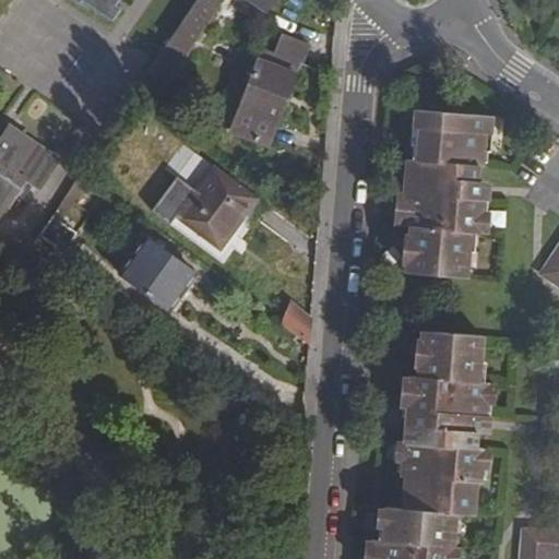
[(46,0),(56,7),(60,0),(66,0),(113,32),(123,19),(113,10),(119,0),(123,0),(135,8),(140,0),(46,0)]
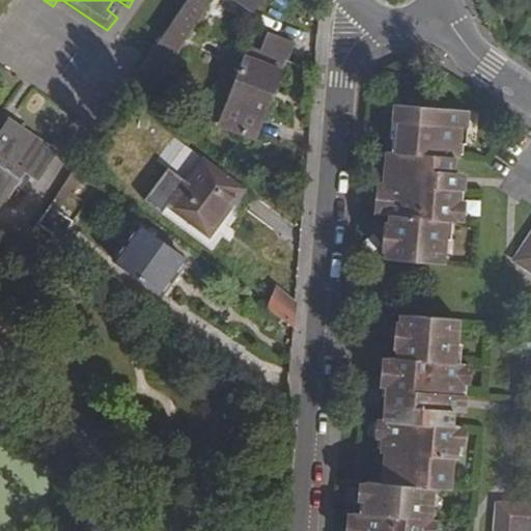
[(188,0),(141,70),(151,77),(157,70),(161,73),(211,0),(235,0),(252,11),(259,0),(188,0)]
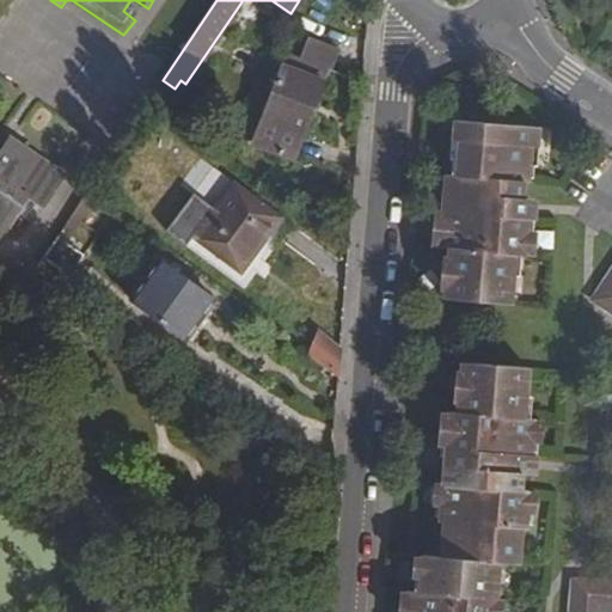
[(307,48),(299,69),(326,80),(328,81),(336,60),(307,48)]
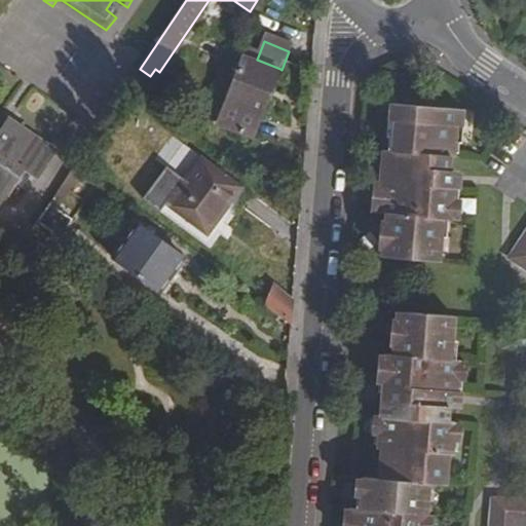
[(240,65),(215,132),(251,146),(280,69),(257,60),(234,51),(230,62),(240,65)]
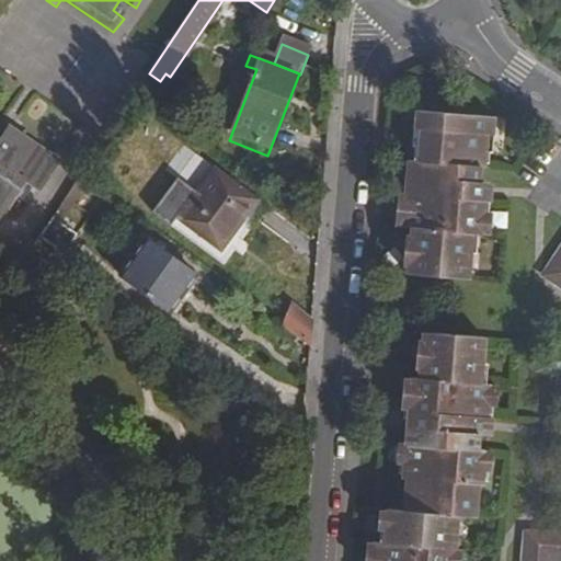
[(136,93),(147,101),(160,81),(149,73),(136,93)]
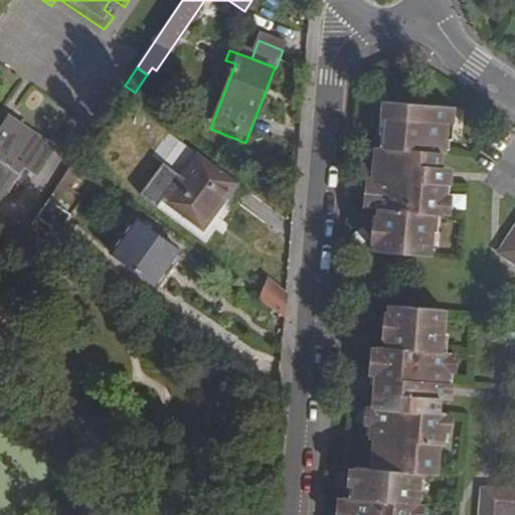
[(426,166),(435,166),(436,152),(440,152),(442,121),(447,121),(449,104),(377,98),(375,115),(381,115),(379,145),(390,146),(389,162),(393,162),(391,184),(377,184),(376,205),(374,231),(370,231),(369,249),(426,253),(430,211),(438,212),(440,182),(424,181),(426,166)]
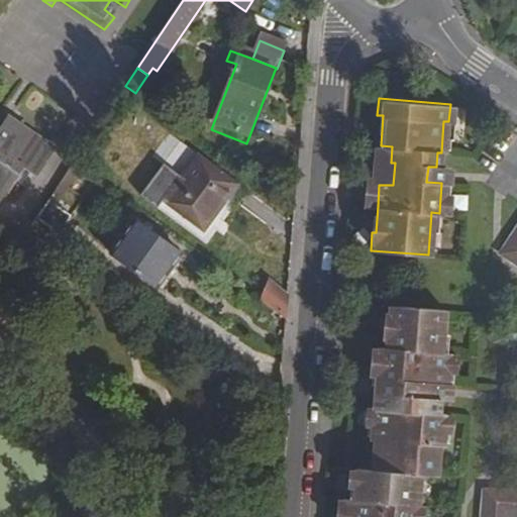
[(0,200),(20,170),(34,179),(54,150),(9,121),(0,133),(0,200)]
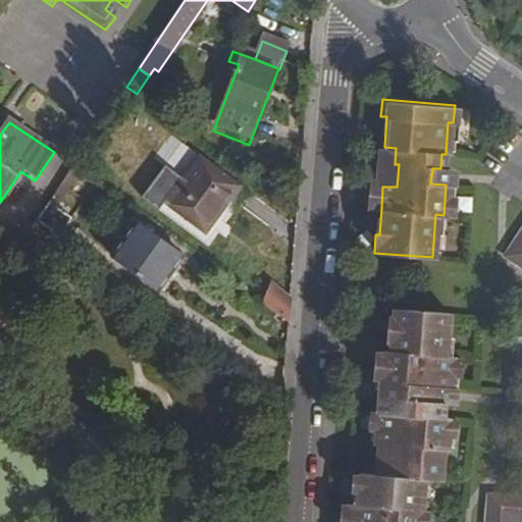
[(160,149),(177,161),(188,146),(170,134),(160,149)]
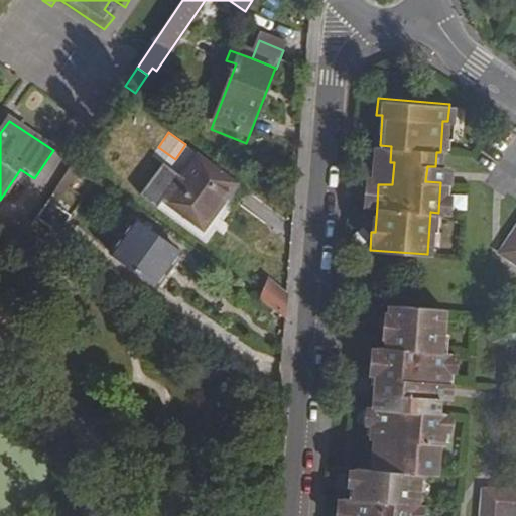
[(391,146),(380,145),(371,145),(366,206),(377,206),(378,184),(392,184),(394,162),(390,162),(391,146)]
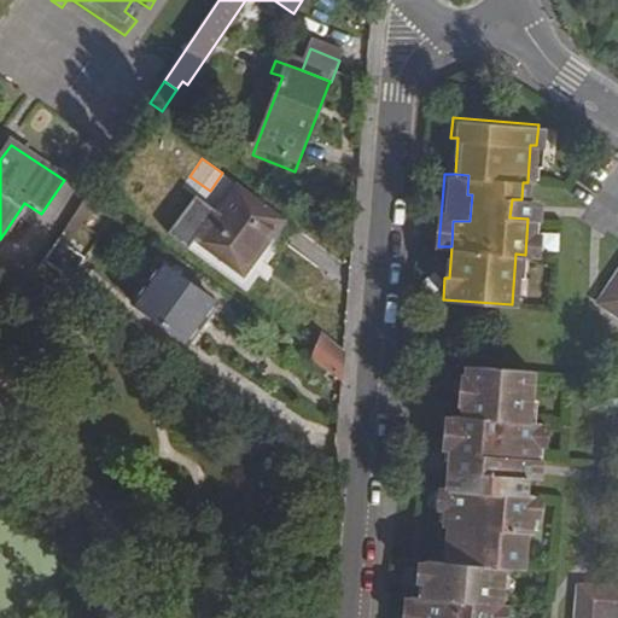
[(239,187),(196,245),(244,280),(287,223),(239,187)]
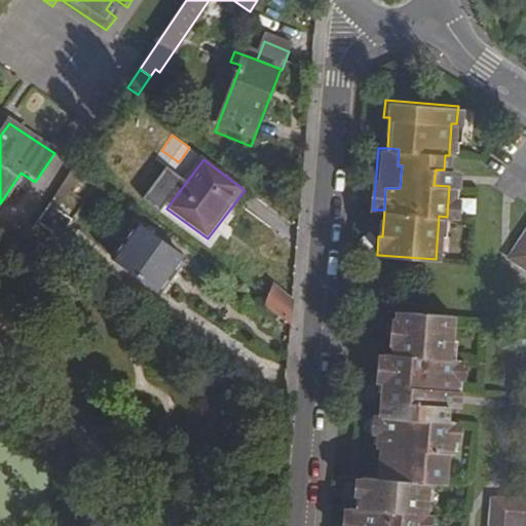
[(83,170),(76,164),(48,204),(55,210),(83,170)]
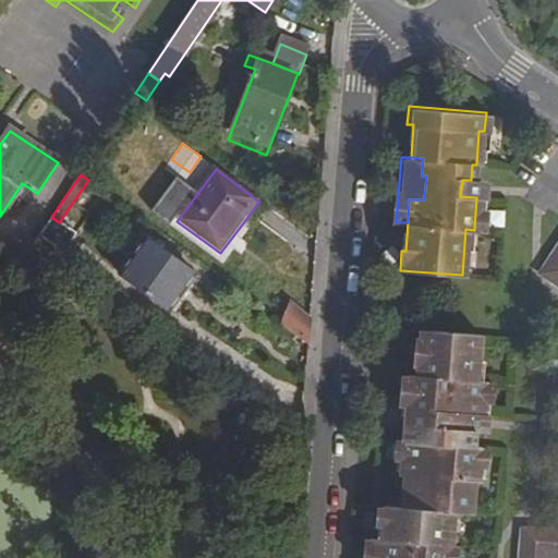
[(460,196),(476,197),(480,197),(481,180),(471,180),(462,180),(460,196)]
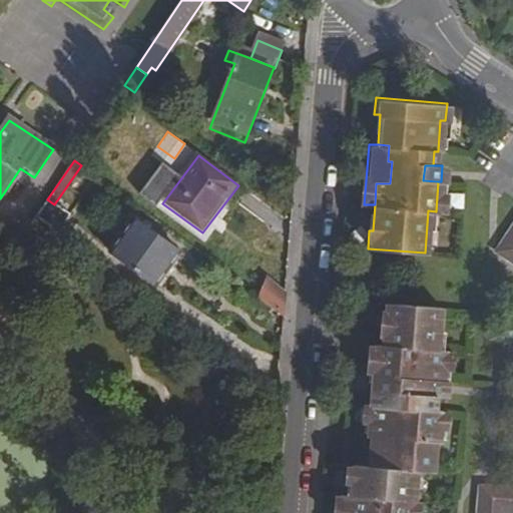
[(70,216),(54,204),(47,199),(35,218),(35,219),(57,233),(70,216)]
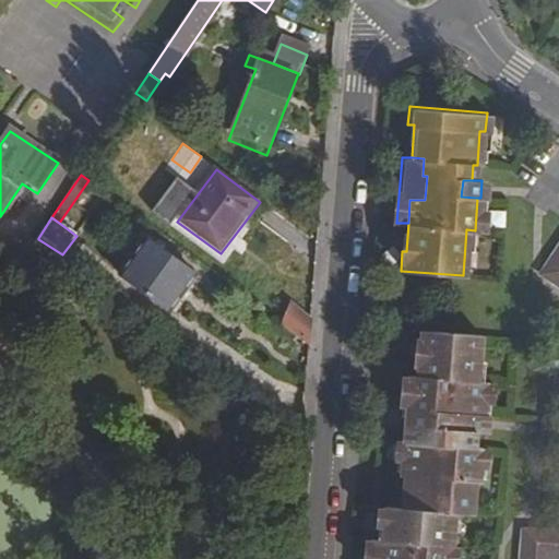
[(558,283),(558,236),(537,269),(558,283)]
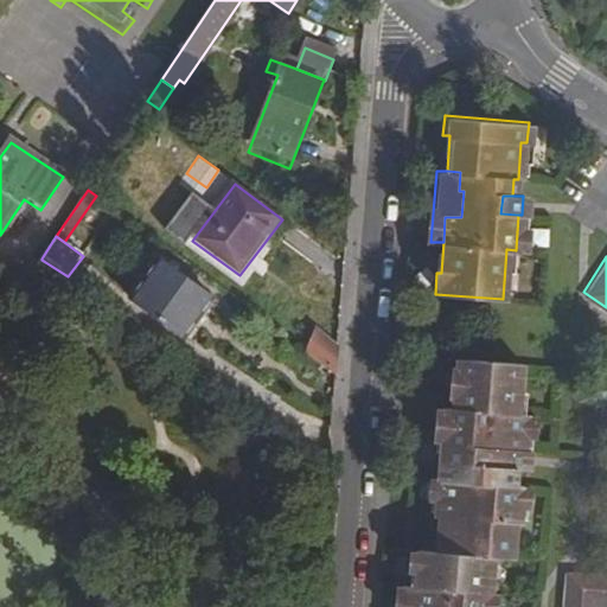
[(129,300),(176,332),(204,292),(158,260),(129,300)]
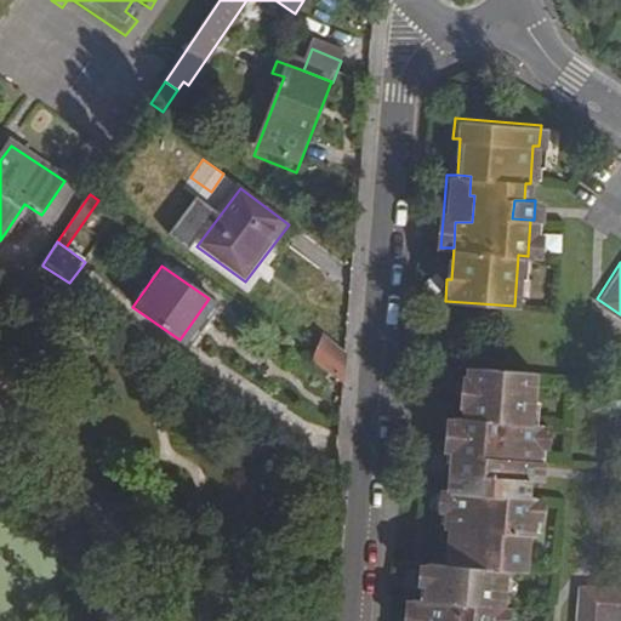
[(209,298),(180,340),(188,346),(217,305),(209,298)]
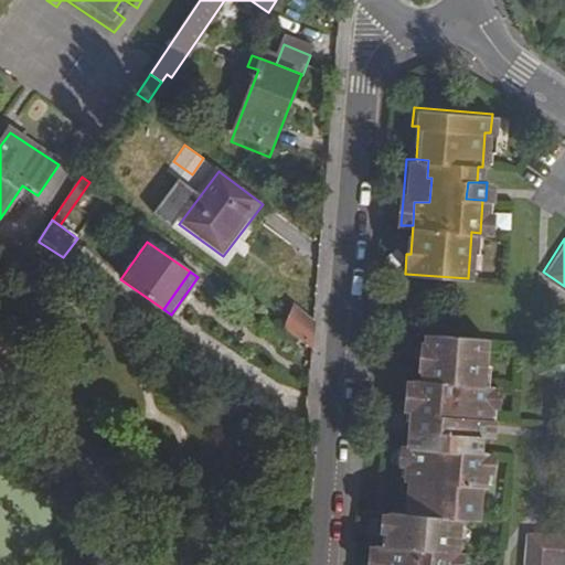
[(296,308),(287,329),(313,349),(315,324),(296,308)]
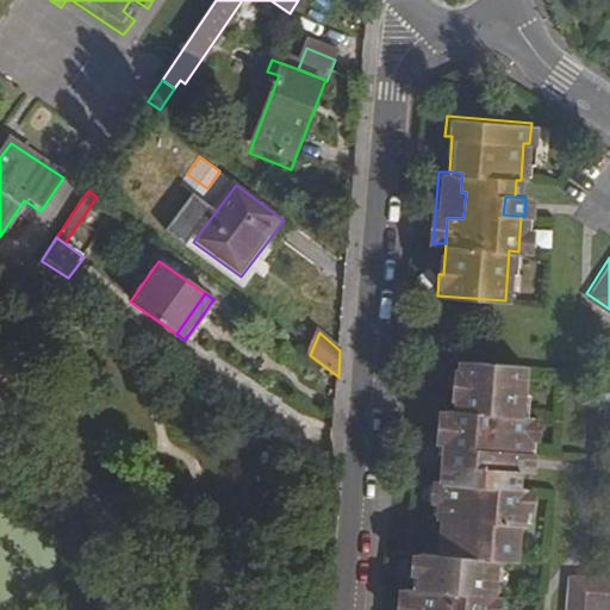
[(460,484),(436,481),(434,516),(436,517),(434,556),(415,555),(412,591),(410,609),(486,609),(487,597),(491,597),(493,558),(511,558),(514,522),(516,522),(518,486),(524,486),(527,450),(520,450),(521,435),(510,435),(511,417),(518,417),(522,365),(455,360),(454,380),(456,380),(454,412),(453,440),(470,441),(467,467),(462,467),(460,484)]
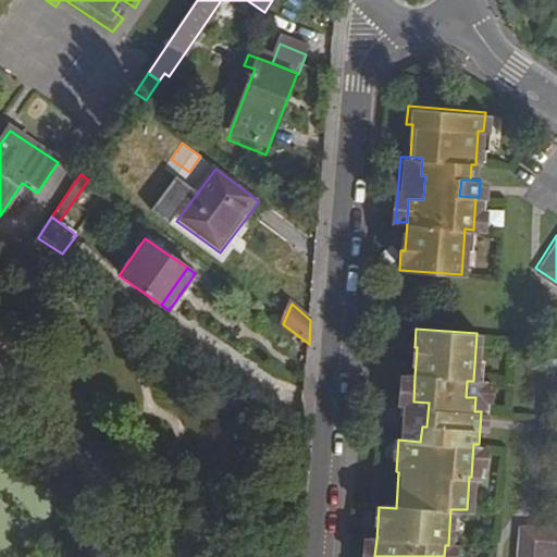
[(404,375),(398,440),(420,442),(422,426),(426,426),(429,403),(413,401),(415,376),(404,375)]
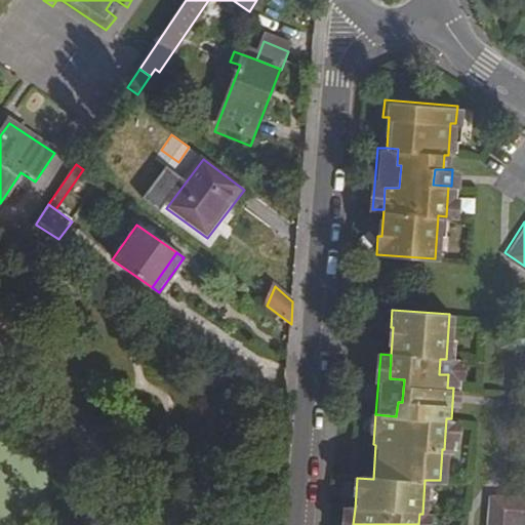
[(455,360),(446,359),(440,359),(439,374),(448,374),(454,374),(455,360)]
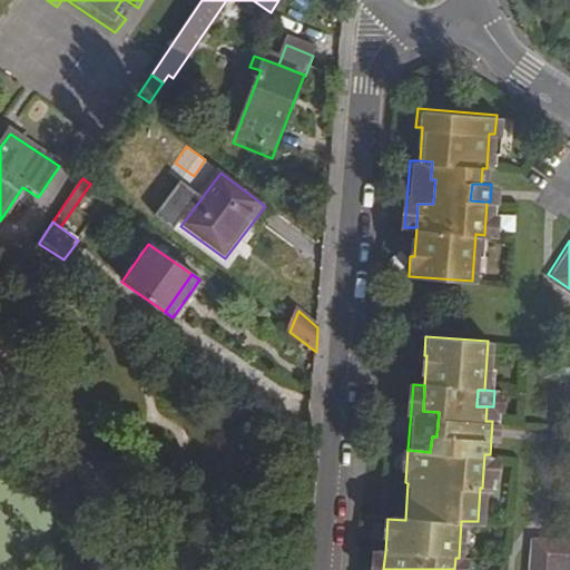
[(560,544),(558,566),(569,566),(569,537),(544,534),(532,533),(531,541),(560,544)]
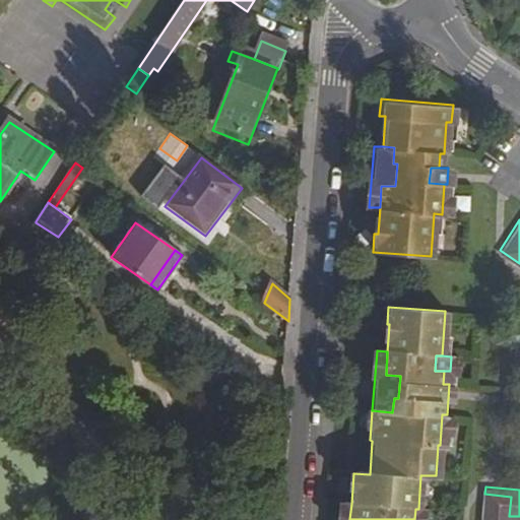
[(508,519),(509,516),(511,497),(484,494),(482,519),(508,519)]
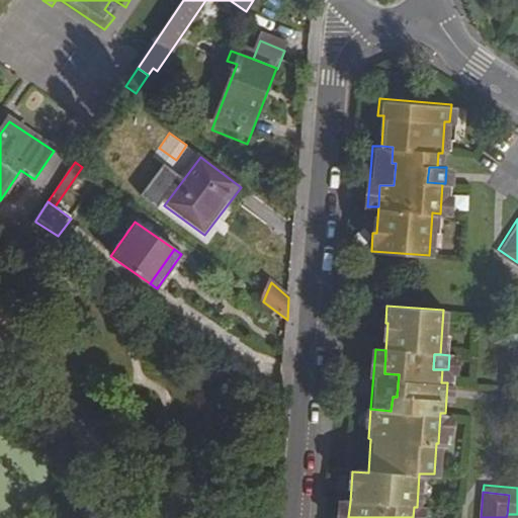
[(339,517),(348,517),(350,502),(341,501),(339,517)]
